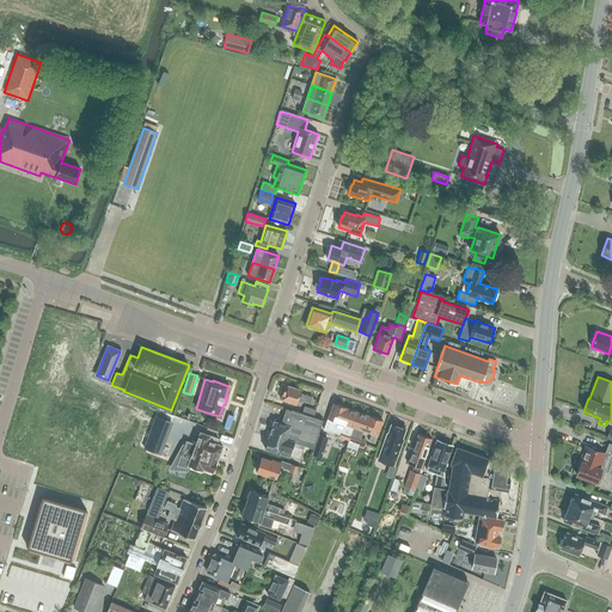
[(310,403),(312,398),(300,395),(301,390),(288,386),(286,387),(281,399),(297,404),(298,401),(300,402),(301,401),(310,403)]
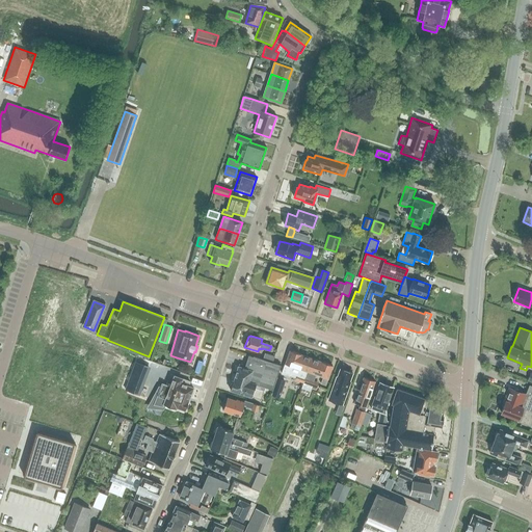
[(300,369),(298,375),(296,374),(294,380),(302,382),(304,377),(303,377),(306,371),(307,371),(312,358),(290,350),(283,371),(288,372),(290,366),(300,369)]
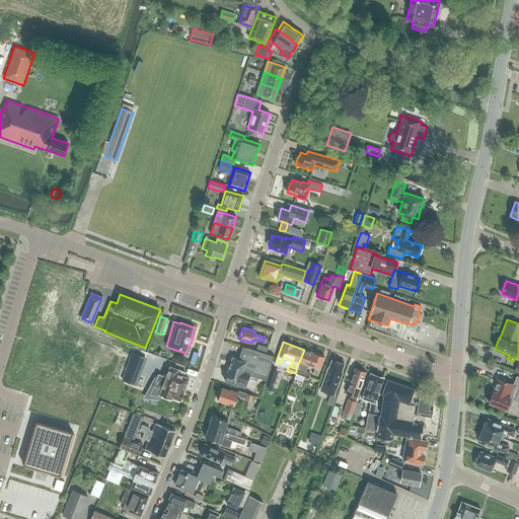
[(256,351),(266,354),(268,349),(258,345),(256,351)]
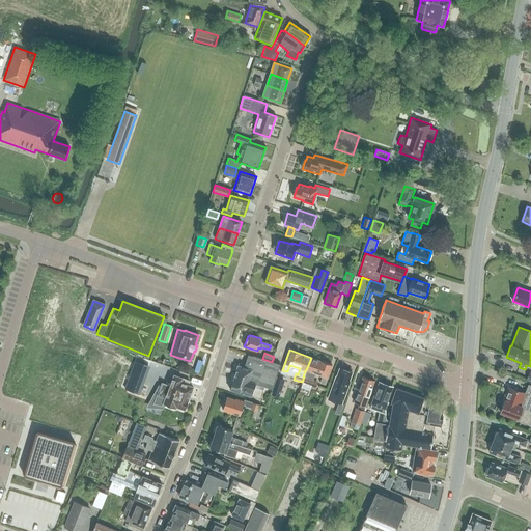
[(272,390),(274,384),(280,365),(272,362),(262,359),(253,356),(252,356),(248,355),(244,367),(238,365),(235,371),(229,390),(251,397),(254,388),(263,391),(264,387),(272,390)]
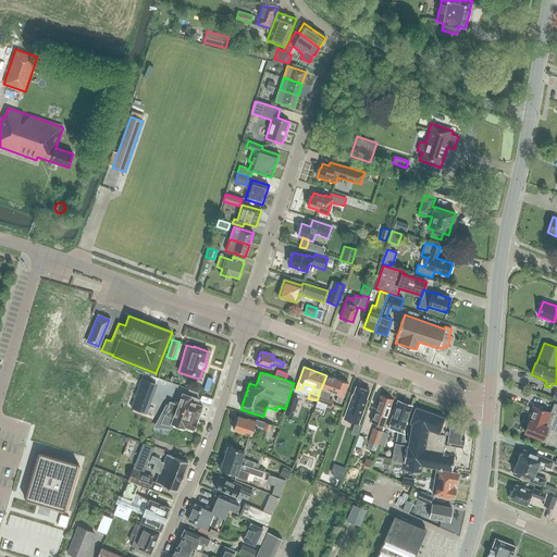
[(326,375),(321,388),(320,388),(318,395),(329,398),(331,393),(338,395),(335,401),(341,404),(348,383),(337,379),(326,375)]
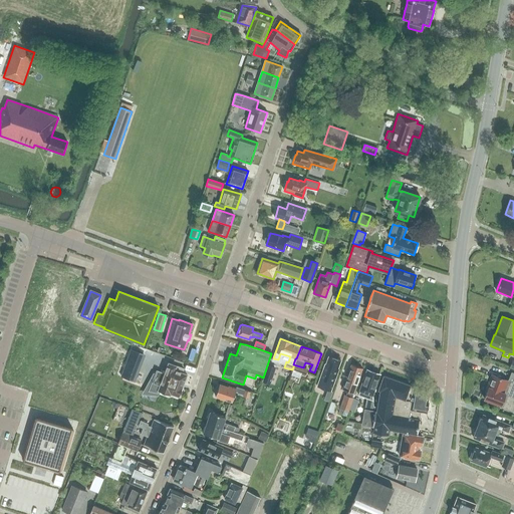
[(164,361),(165,356),(155,353),(156,350),(146,347),(142,361),(152,364),(154,358),(164,361)]
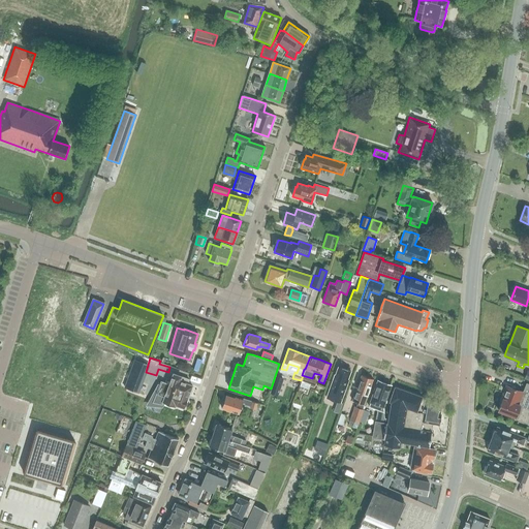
[(335,375),(335,374),(327,397),(341,402),(348,379),(350,371),(338,367),(335,375)]
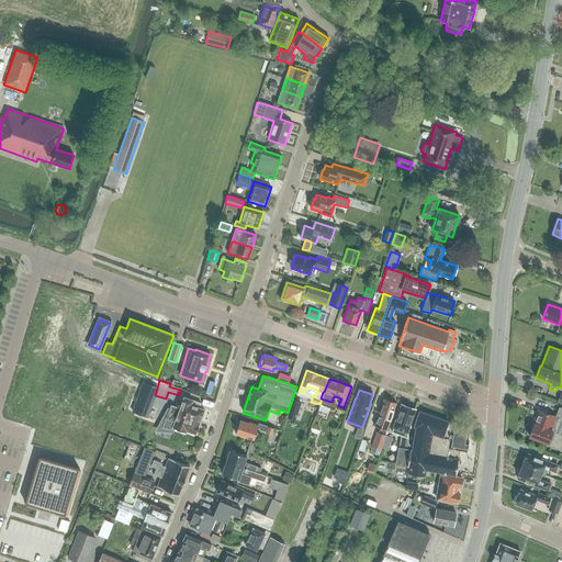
[(135,401),(135,402),(136,402),(146,405),(148,401),(137,396),(135,401)]
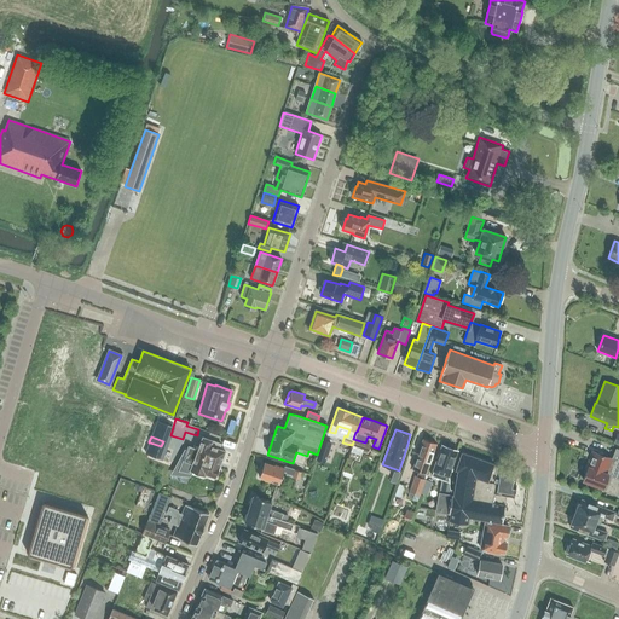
[(219,467),(225,451),(219,449),(221,444),(202,437),(197,449),(191,446),(192,444),(187,441),(185,447),(187,449),(183,462),(181,461),(180,467),(190,470),(204,475),(204,474),(215,478),(219,467)]
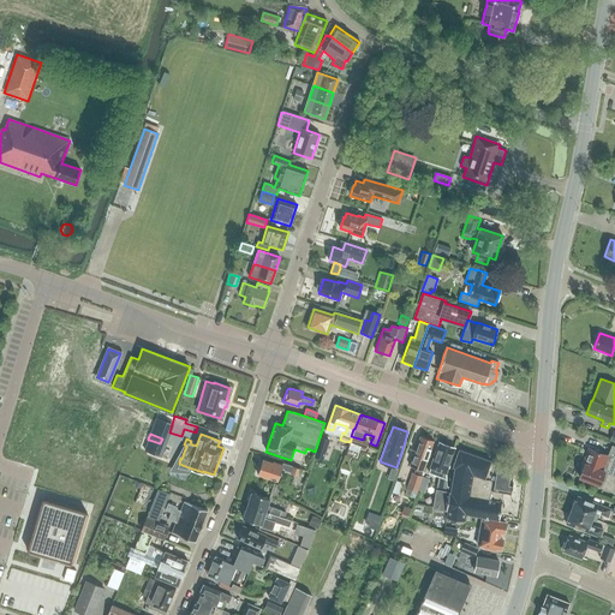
[(363,440),(352,436),(350,442),(366,448),(369,442),(363,440)]
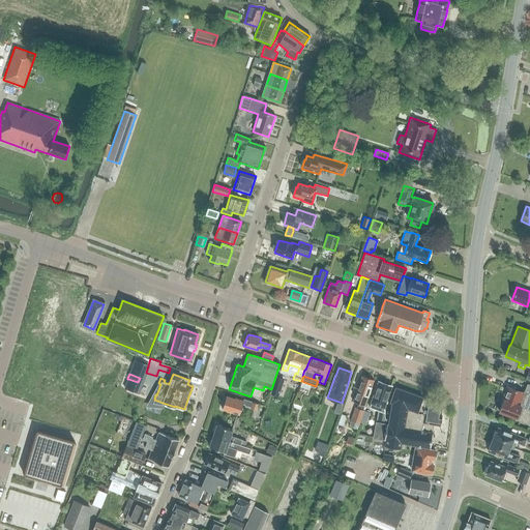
[(367,396),(374,380),(362,376),(353,402),(357,404),(356,408),(354,407),(350,421),(359,424),(364,410),(362,410),(367,396)]
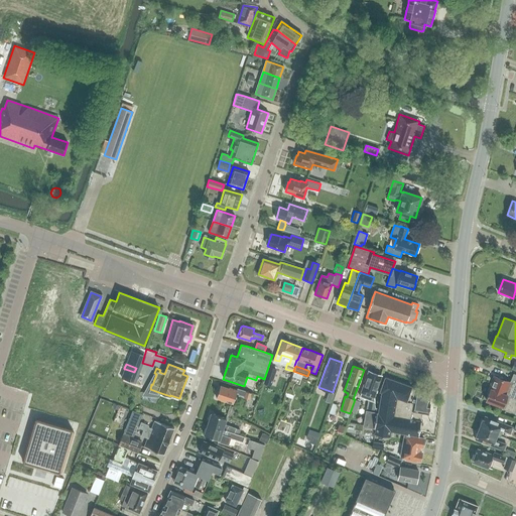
[(276,369),(268,367),(265,376),(273,378),(276,369)]
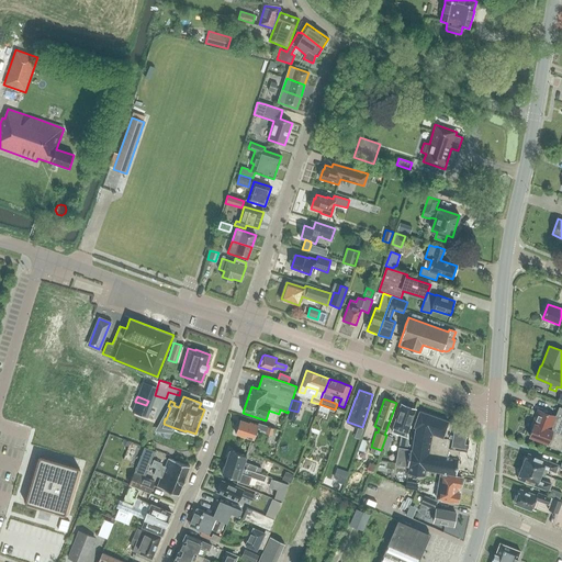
[(401,405),(393,427),(404,431),(403,436),(402,435),(398,448),(407,449),(408,445),(407,433),(415,409),(401,405)]
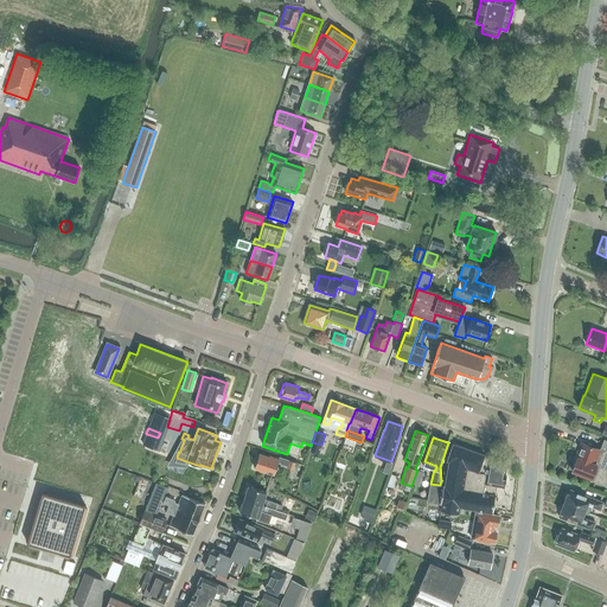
[(606,440),(604,439),(600,449),(581,442),(575,458),(576,458),(572,471),(595,480),(594,483),(605,486),(606,481),(606,440)]
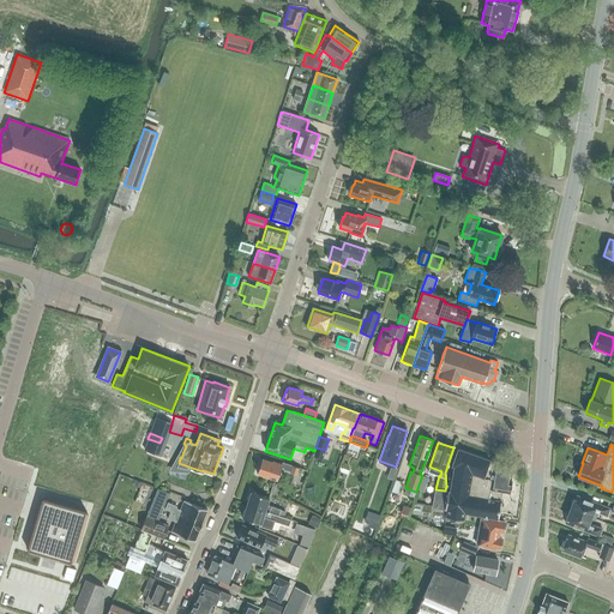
[(435,489),(432,506),(447,510),(445,517),(463,521),(465,513),(498,519),(501,501),(500,500),(501,492),(510,493),(512,481),(511,481),(513,469),(503,467),(503,465),(493,463),(489,463),(489,461),(458,449),(451,467),(453,468),(450,487),(446,486),(445,491),(435,489)]
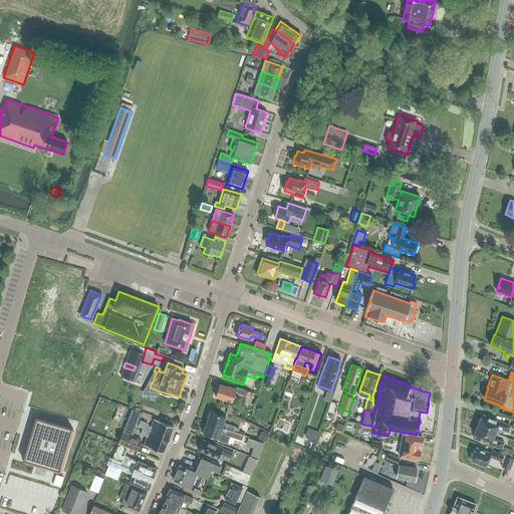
[(248,399),(250,392),(245,391),(245,390),(236,387),(236,389),(228,386),(228,387),(220,384),(216,397),(231,402),(235,392),(244,395),(243,397),(248,399)]
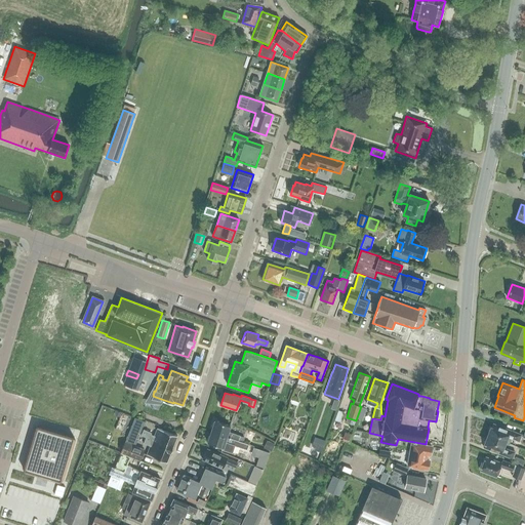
[(342,411),(337,410),(333,420),(339,422),(342,411)]
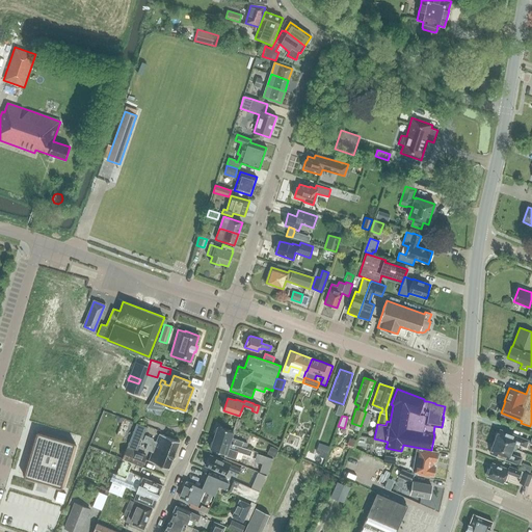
[(237,419),(234,426),(240,428),(243,421),(237,419)]
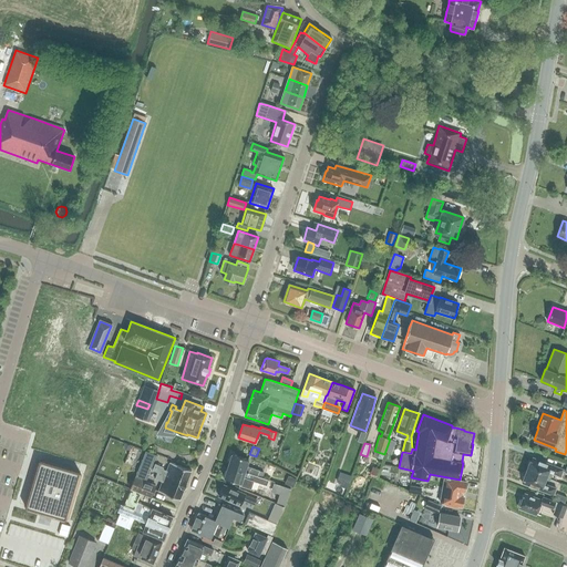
[(131,488),(141,493),(151,497),(155,486),(145,482),(156,455),(145,451),(135,477),(131,488)]
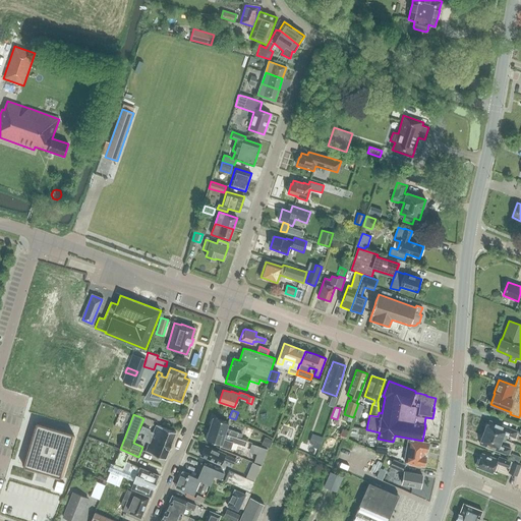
[(236,438),(238,432),(226,428),(228,422),(214,417),(210,428),(236,438)]
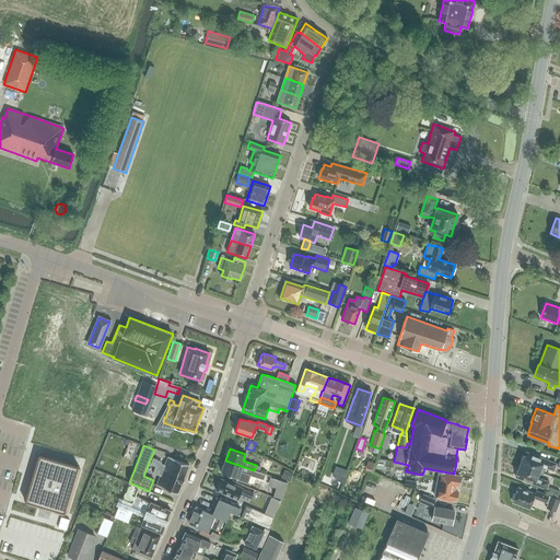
[(552,469),(555,464),(525,453),(524,456),(523,455),(521,461),(523,461),(521,465),(539,471),(543,474),(546,467),(552,469)]
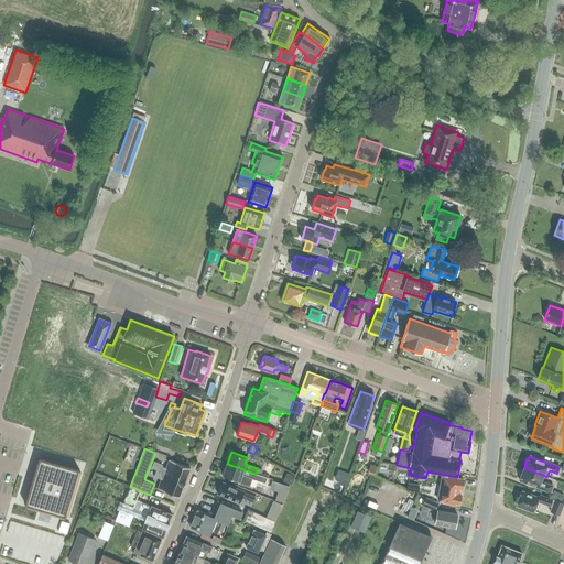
[(40,458),(25,505),(65,517),(78,470),(40,458)]
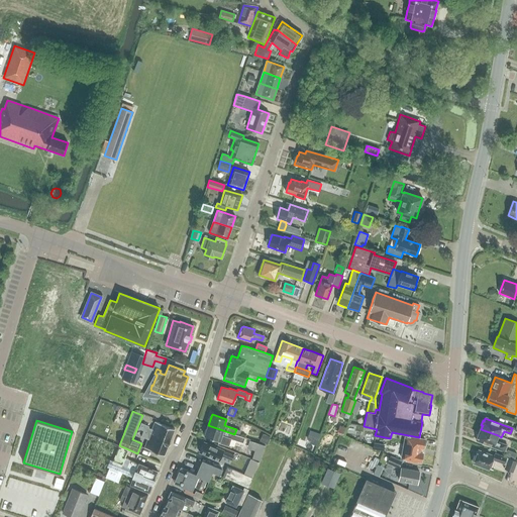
[(164,455),(175,429),(156,421),(151,429),(148,428),(148,426),(141,423),(139,429),(142,430),(140,436),(148,439),(144,448),(164,455)]
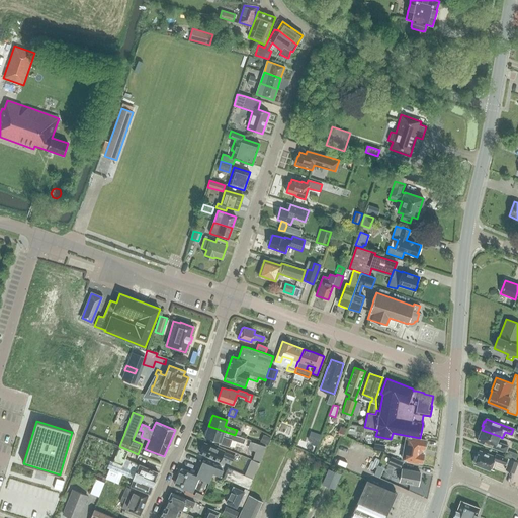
[(235,435),(208,426),(205,437),(219,442),(219,443),(230,447),(232,440),(244,443),(245,438),(235,435)]
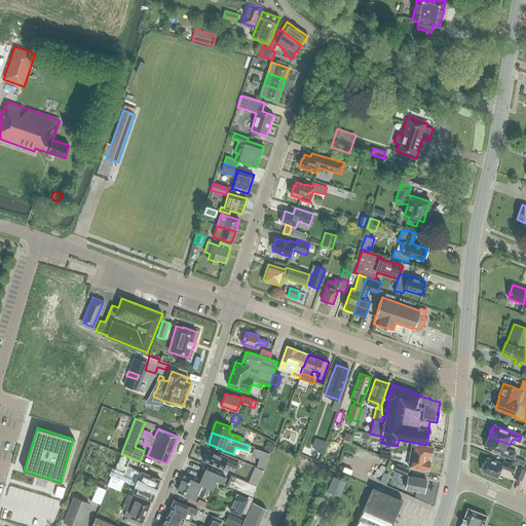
[(504,449),(506,443),(489,437),(488,441),(486,440),(485,445),(486,445),(485,448),(512,458),(515,453),(504,449)]
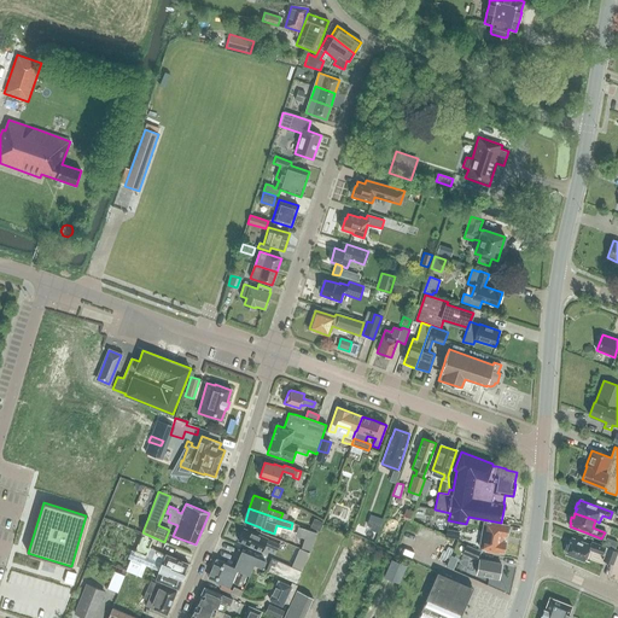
[(383,519),(371,514),(367,525),(379,530),(383,519)]
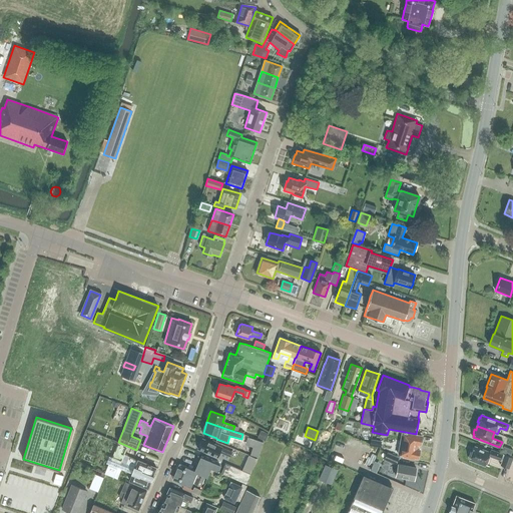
[(268,434),(260,430),(257,438),(264,442),(268,434)]
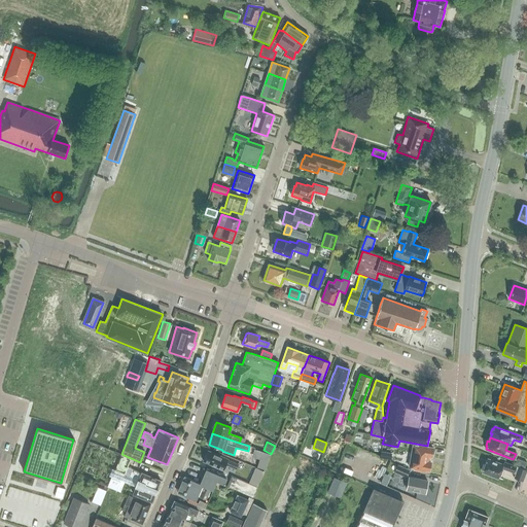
[(431,457),(433,448),(413,445),(409,467),(415,468),(414,469),(425,471),(425,470),(429,471),(430,462),(428,462),(429,457),(431,457)]
